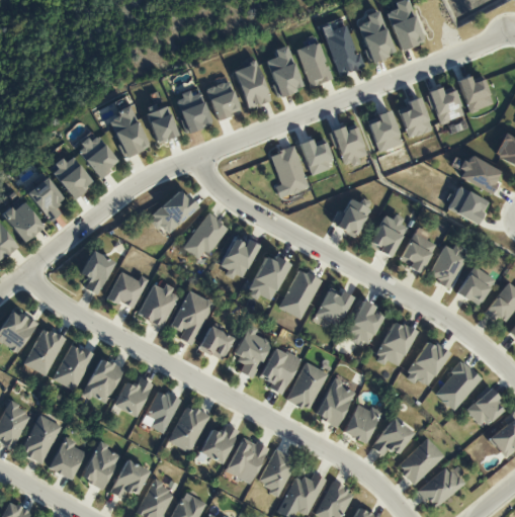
[(401,0),(396,2),(399,8),(388,12),(402,51),(425,41),(409,0),(401,0)]
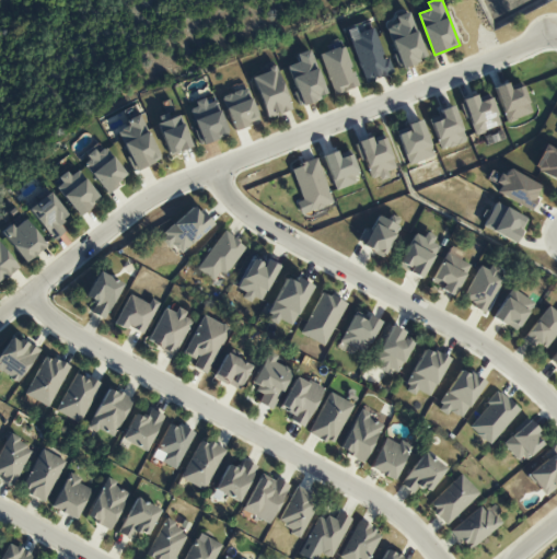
[(403,67),(428,57),(412,10),(397,15),(399,22),(389,26),(403,67)]
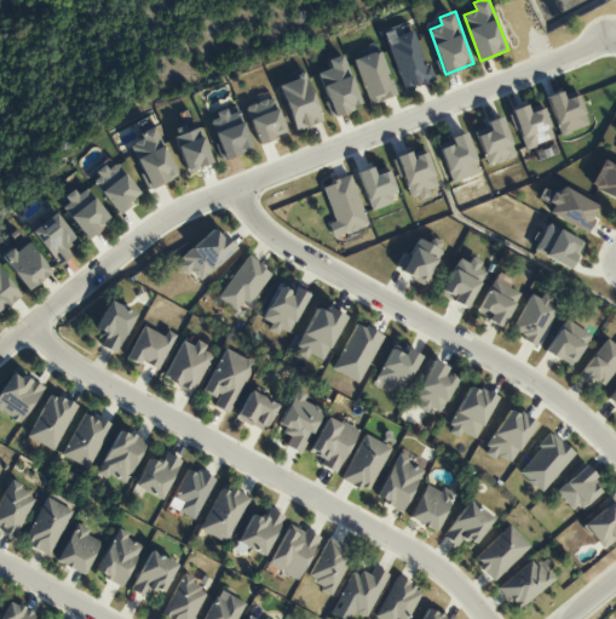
[(414,27),(387,36),(407,90),(437,79),(431,62),(427,63),(414,27)]
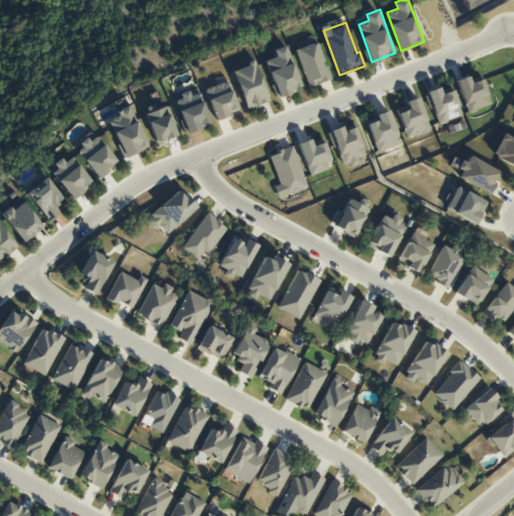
[(321,41),(298,47),(308,86),(331,80),(321,41)]
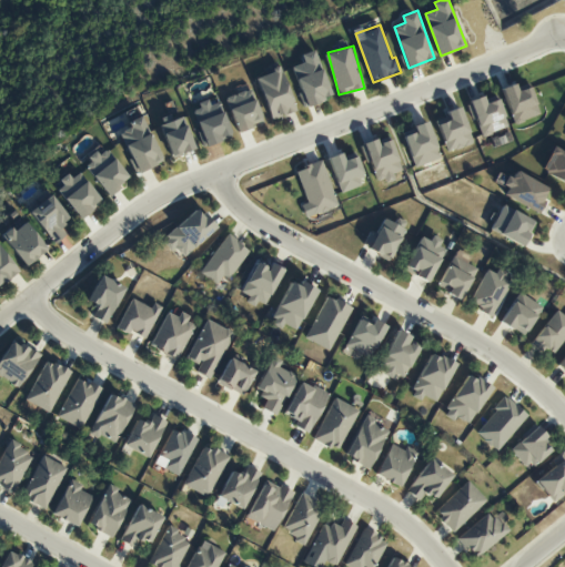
[(303,53),(305,61),(293,66),(306,105),(333,97),(316,49),(303,53)]
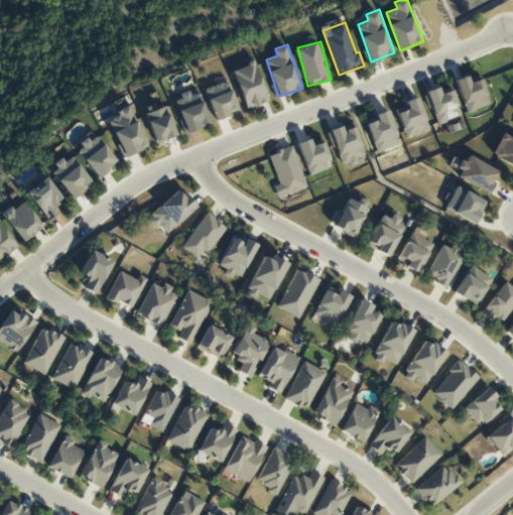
[(248,108),(270,100),(256,60),(234,69),(248,108)]
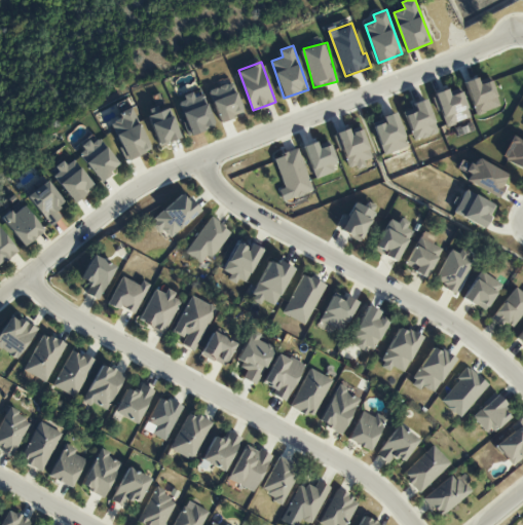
[(465,81),(479,114),(502,105),(491,77),(481,82),(478,76),(465,81)]
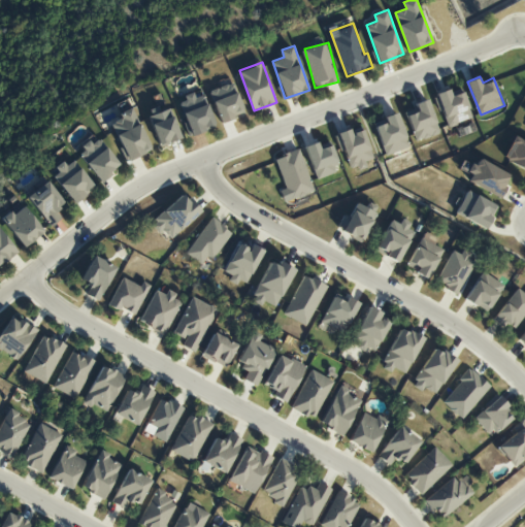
[(234,79),(210,88),(223,123),(236,118),(235,116),(245,111),(234,79)]
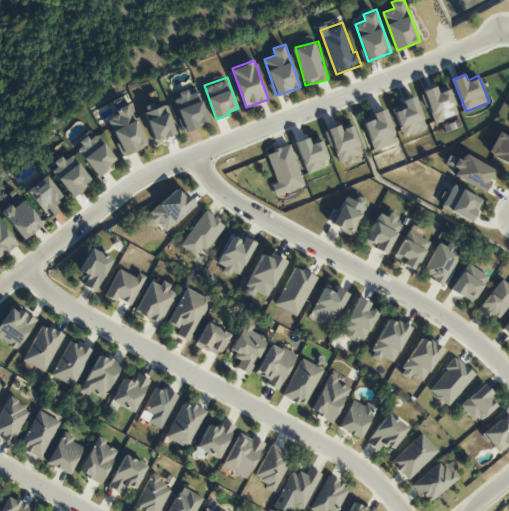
[(459,114),(450,86),(438,89),(437,86),(424,89),(435,122),(459,114)]
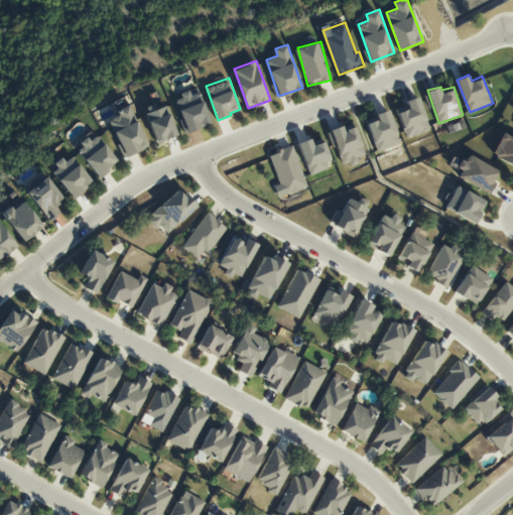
[(175,98),(188,132),(213,123),(201,92),(193,95),(191,92),(175,98)]
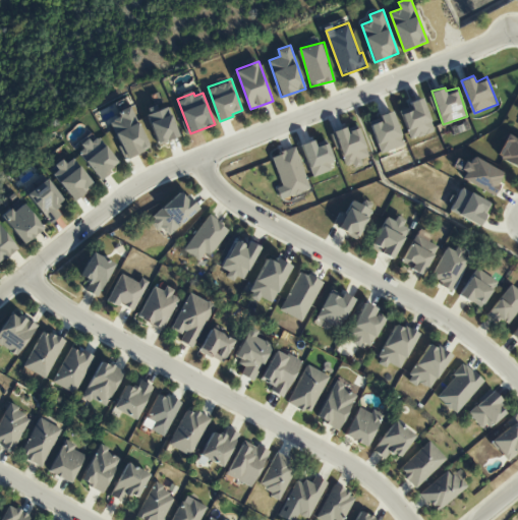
[(437,130),(423,97),(411,102),(412,106),(402,110),(413,138),(437,130)]
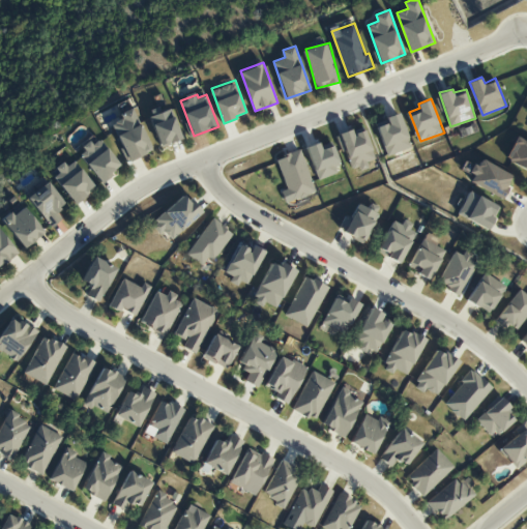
[(182,140),(173,106),(151,111),(160,146),(182,140)]
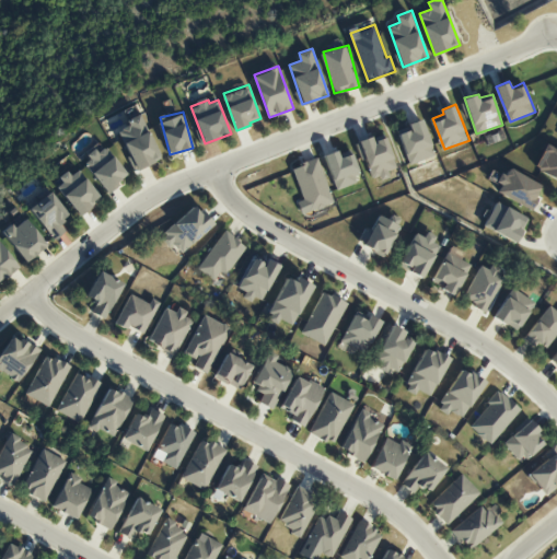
[(128,119),(130,126),(120,130),(138,170),(162,159),(142,113),(128,119)]
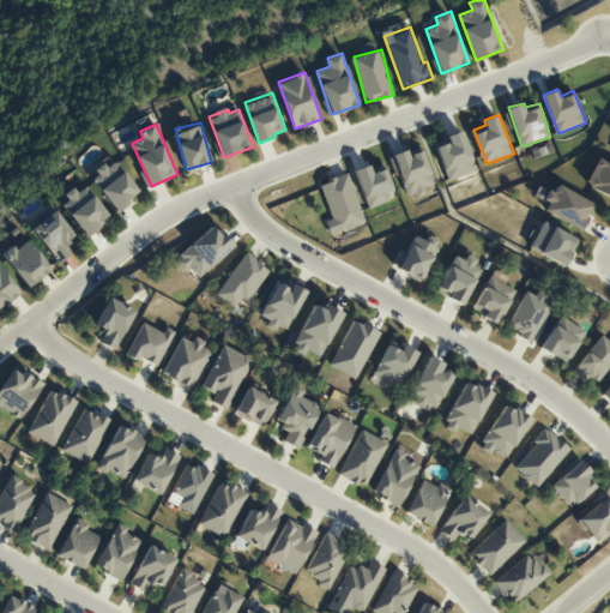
[(439,145),(450,179),(477,170),(465,130),(448,134),(451,142),(439,145)]
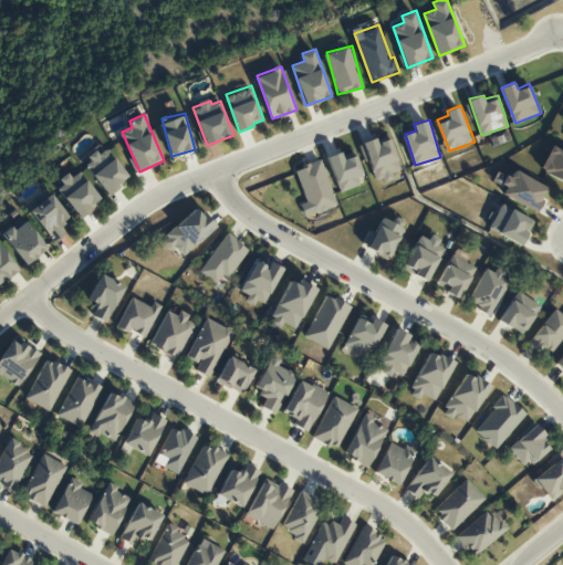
[(363,143),(377,182),(396,176),(394,171),(403,169),(391,135),(379,139),(378,136),(363,143)]
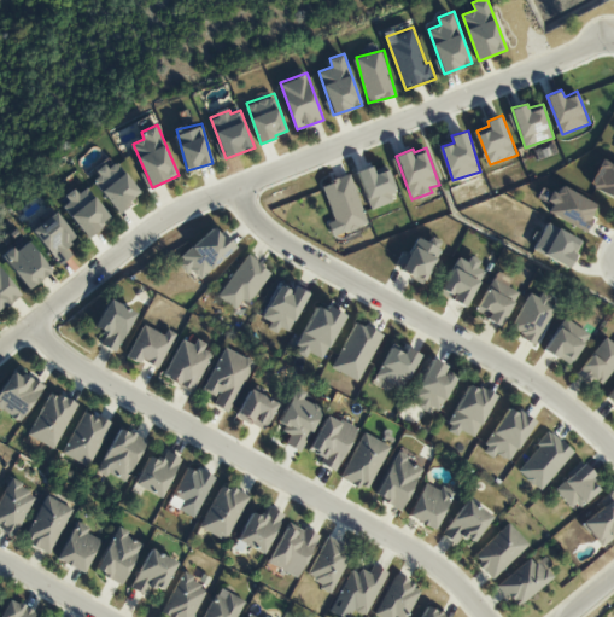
[(94,180),(120,211),(142,192),(115,157),(98,172),(101,175),(94,180)]
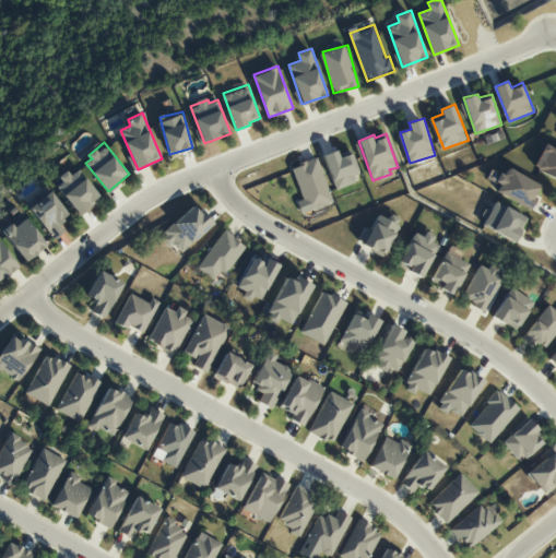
[(555,147),(546,143),(534,167),(555,177),(555,147)]
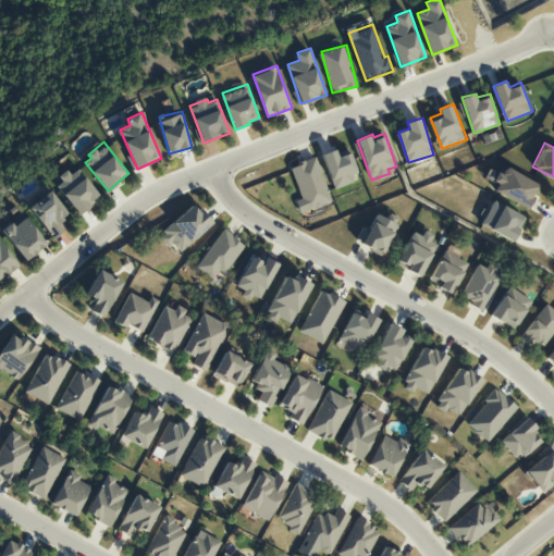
[(340,157),(337,149),(324,153),(335,188),(360,181),(351,153),(340,157)]
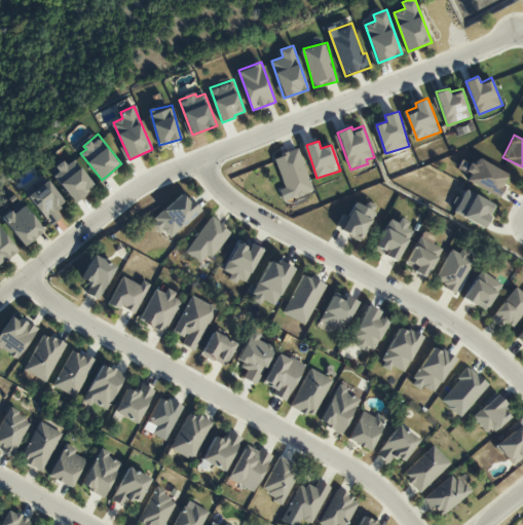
[(285,200),(314,190),(300,148),(276,156),(287,187),(281,188),(285,200)]
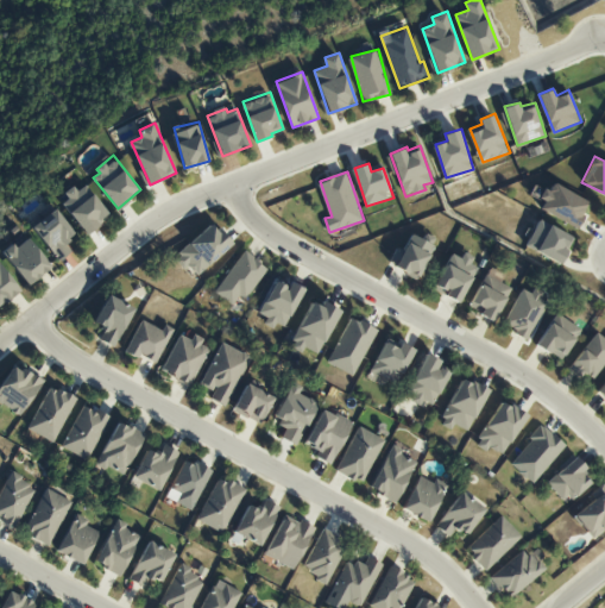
[(62,196),(87,233),(111,218),(87,181),(62,196)]
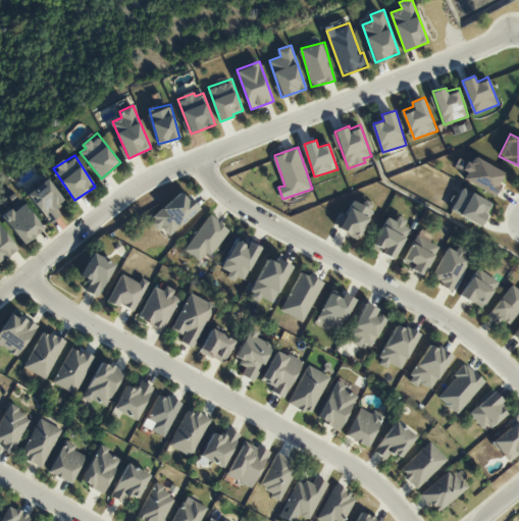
[(63,214),(57,207),(65,200),(48,178),(29,195),(52,223),(63,214)]
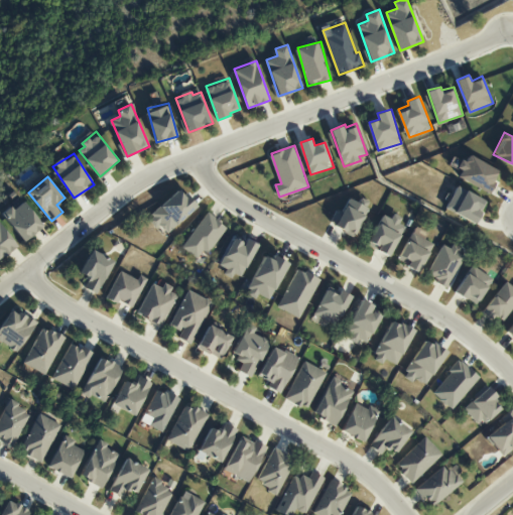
[(446,209),(478,223),(488,200),(458,185),(446,209)]
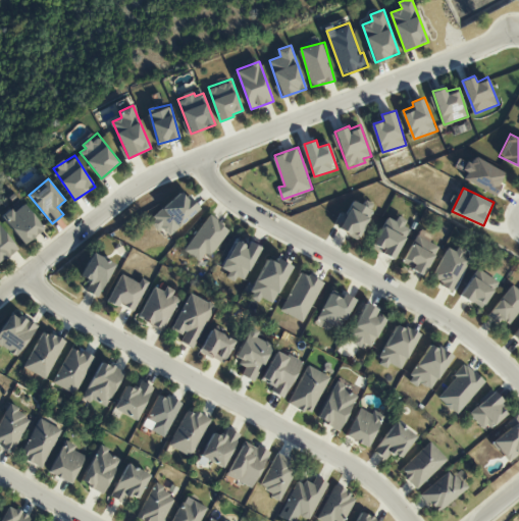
[(150,220),(159,229),(162,226),(171,236),(200,208),(184,190),(150,220)]
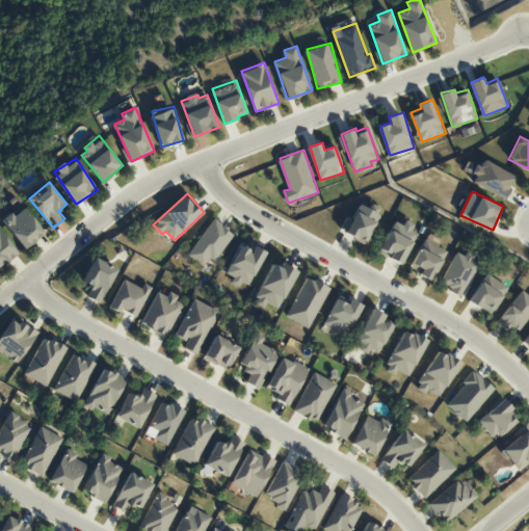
[(47,233),(24,203),(2,218),(25,248),(47,233)]
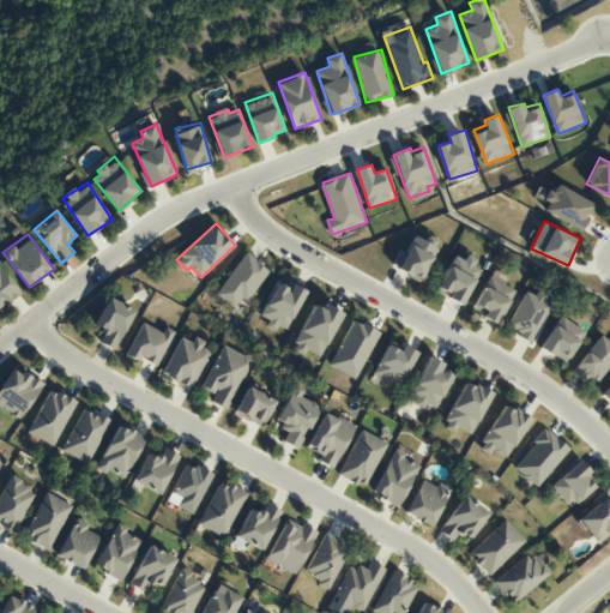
[(393,266),(424,280),(441,239),(429,234),(427,240),(415,235),(409,251),(400,248),(393,266)]
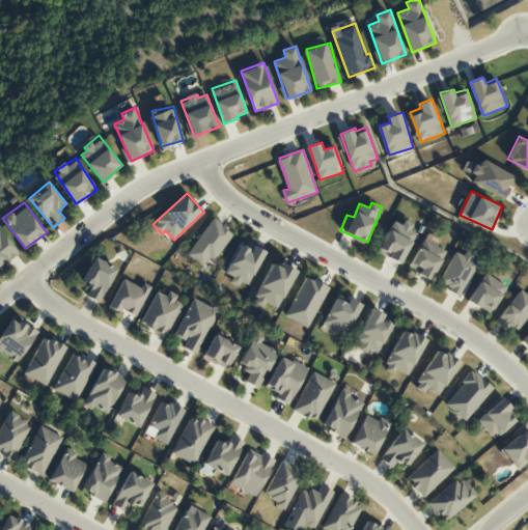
[(215,260),(235,233),(215,218),(189,253),(204,266),(211,257),(215,260)]
